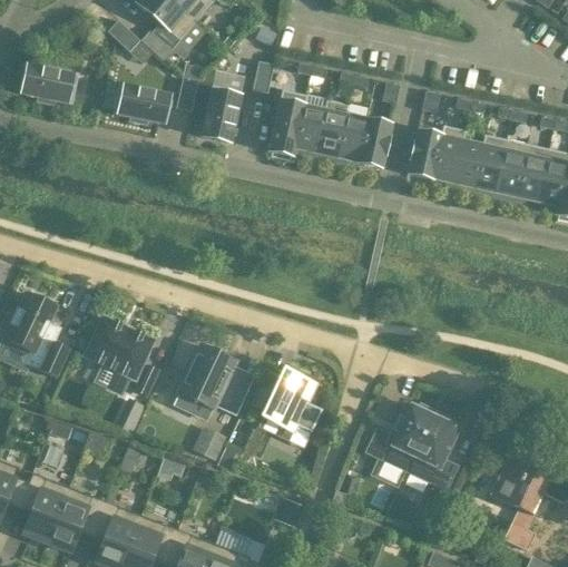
[(197,20),(173,0),(139,0),(137,2),(160,22),(152,32),(173,50),(197,20)]
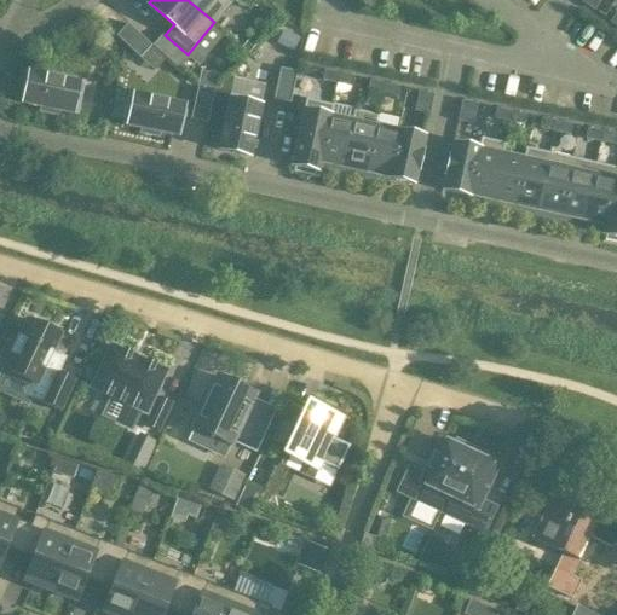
[(188,0),(214,22),(231,1),(232,0),(188,0)]
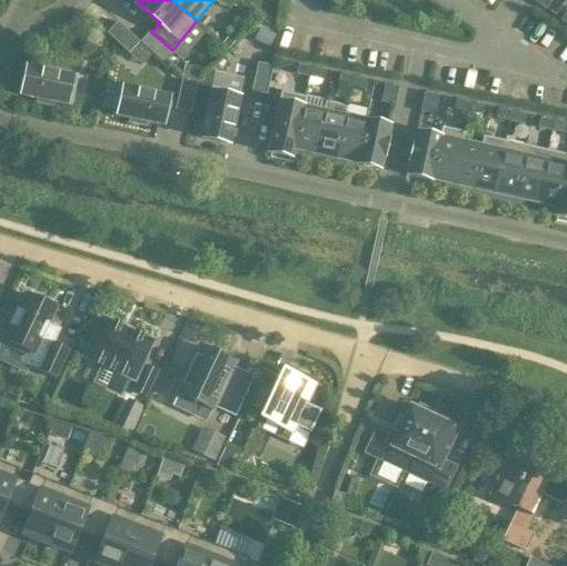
[(108,31),(130,51),(141,40),(119,19),(108,31)]
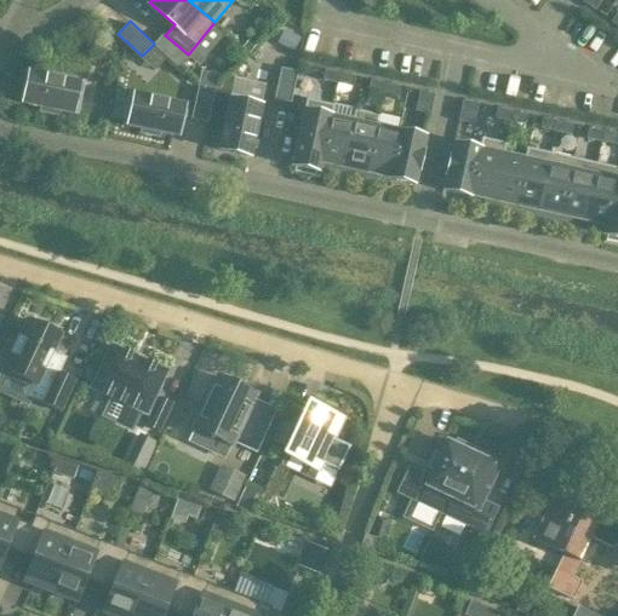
[(282,65),(275,98),(292,102),(299,69),(282,65)]
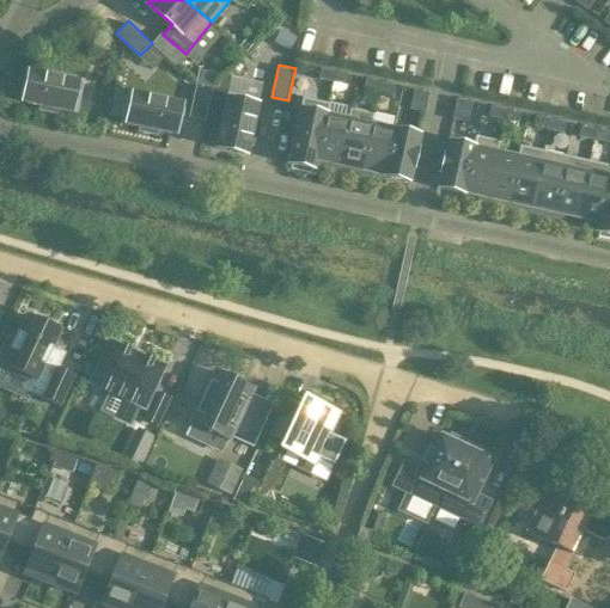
[(335,80),(337,71),(323,67),(321,78),(335,80)]
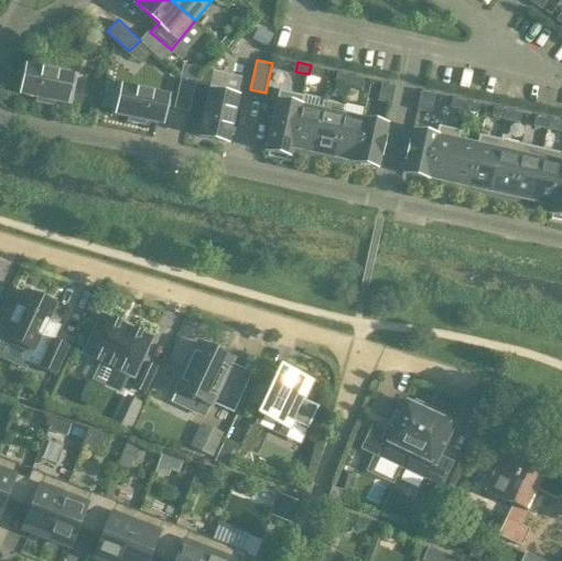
[(39,96),(42,100),(51,103),(54,99),(73,104),(78,74),(32,64),(32,67),(28,66),(22,90),(26,90),(26,94),(39,96)]
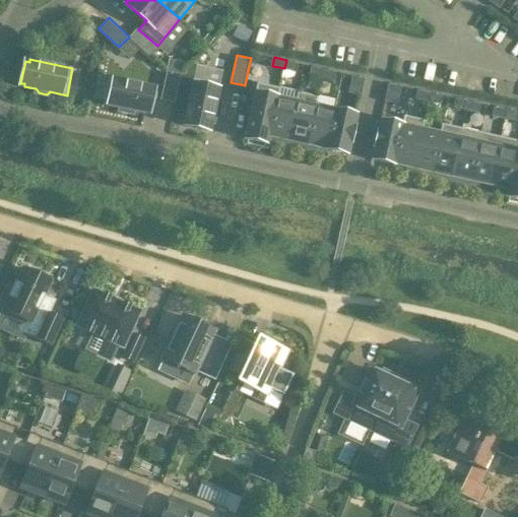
[(286,60),(284,68),(297,71),(299,62),(286,60)]
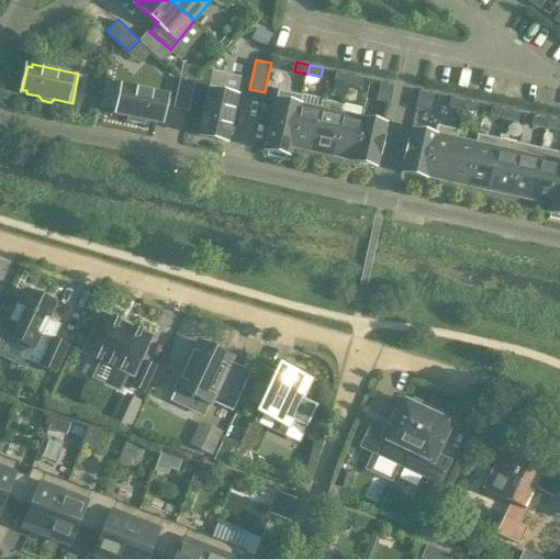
[(348,84),(350,74),(337,70),(335,80),(348,84)]
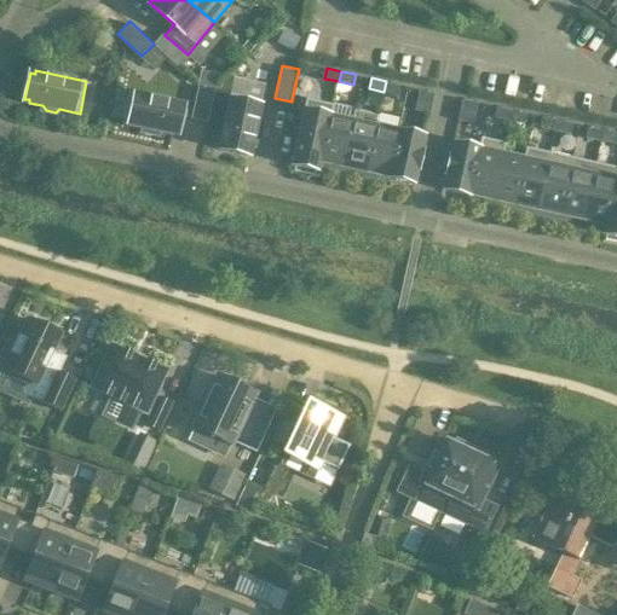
[(386,81),(384,92),(399,94),(402,85),(386,81)]
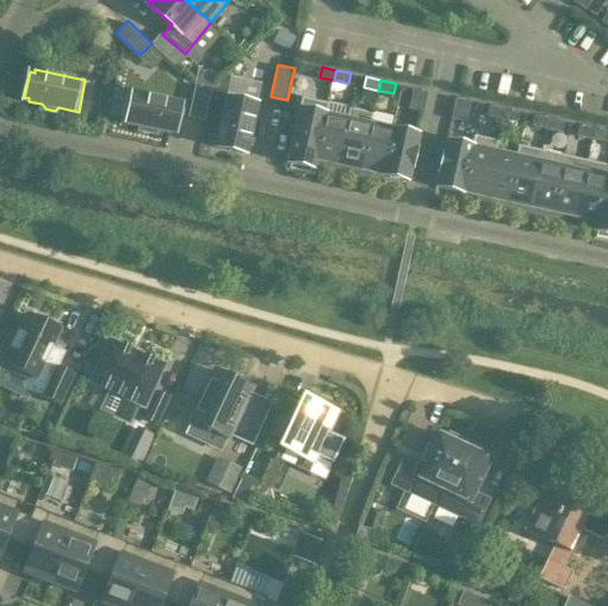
[(206,119),(212,88),(197,85),(190,116),(206,119)]
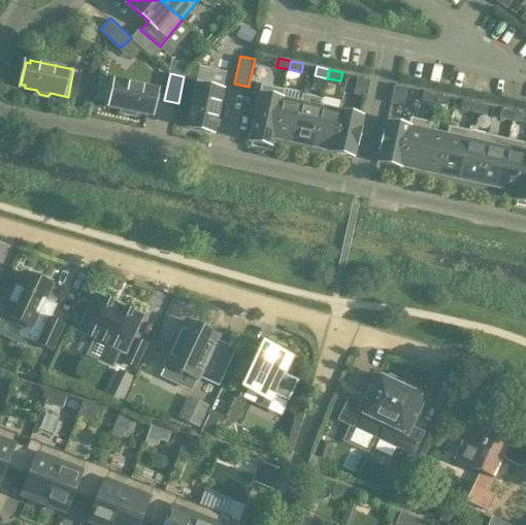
[(357,85),(369,87),(371,78),(359,75),(357,85)]
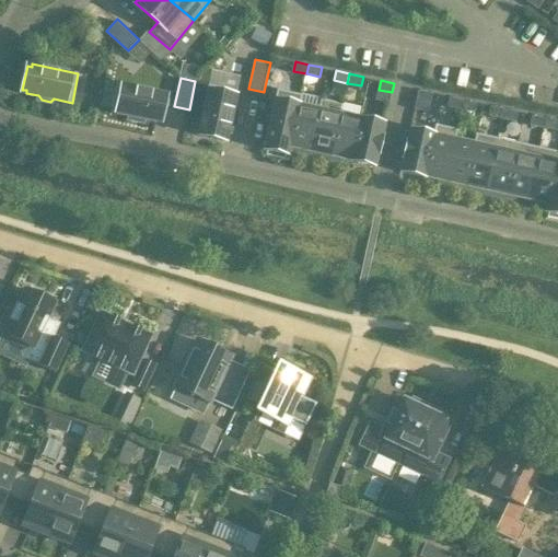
[(164,92),(118,82),(112,112),(129,115),(132,119),(141,122),(144,118),(158,120),(158,118),(162,119),(167,95),(163,94),(164,92)]
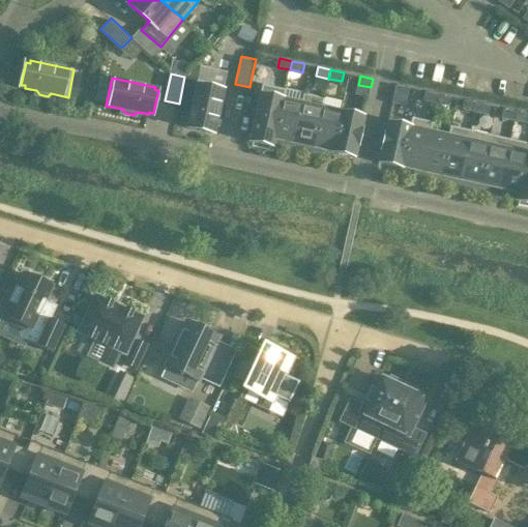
[(226,85),(198,79),(188,122),(192,123),(191,126),(213,132),(214,127),(216,128),(226,85)]
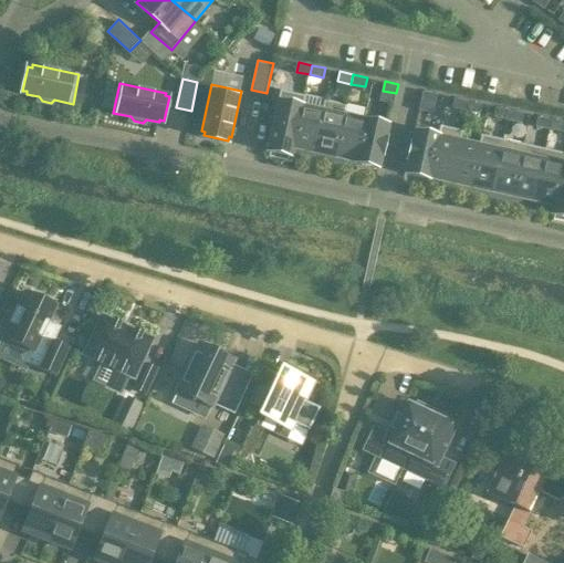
[(305,94),(281,89),(268,149),(293,155),(294,147),(293,147),(305,94)]
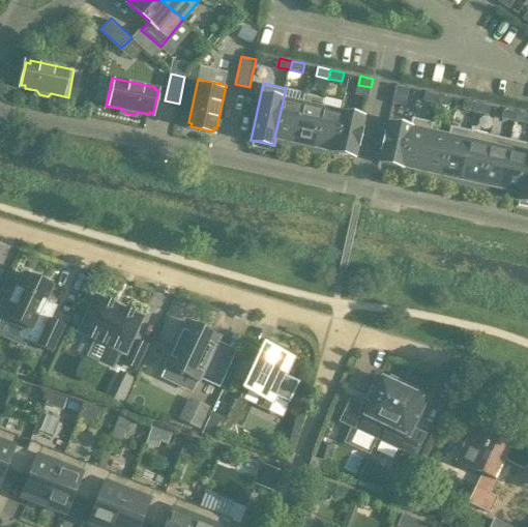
[(397,84),(394,93),(408,95),(410,87),(397,84)]
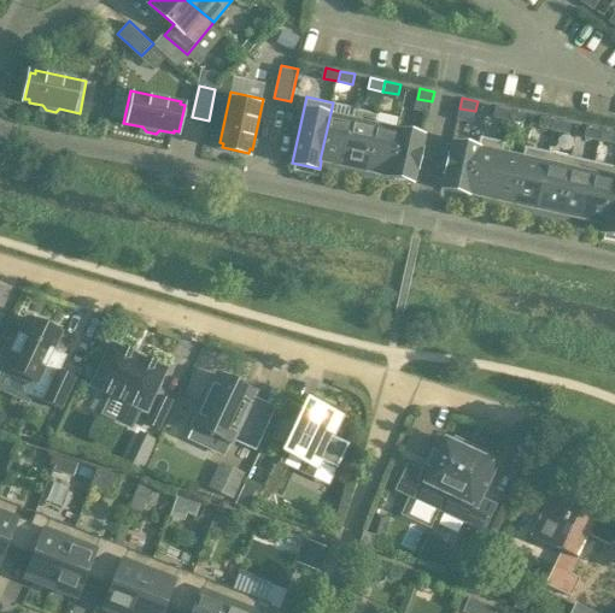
[(432,101),(417,99),(415,108),(429,112),(432,101)]
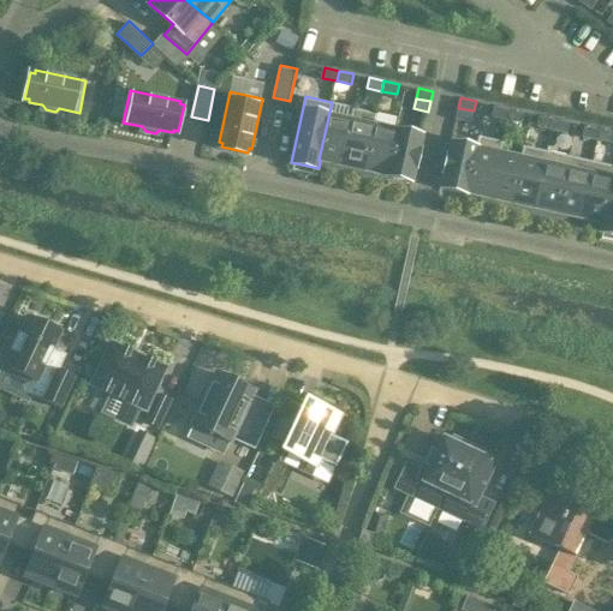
[(319,160),(320,160),(341,165),(355,107),(353,107),(351,118),(331,113),(333,102),(332,102),(319,160)]
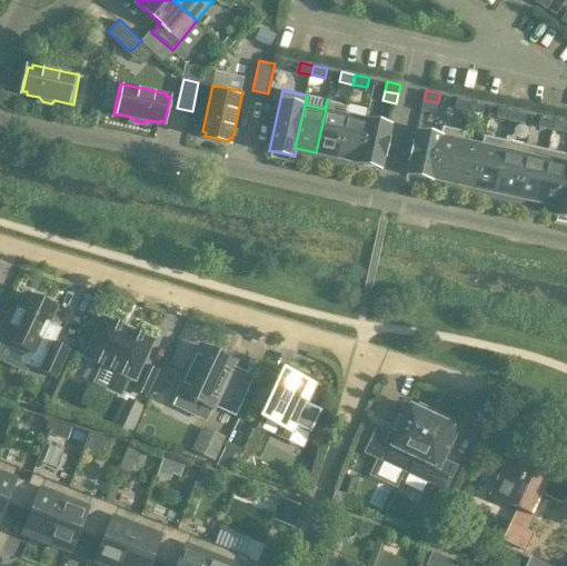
[(469,110),(471,100),(458,97),(456,107),(469,110)]
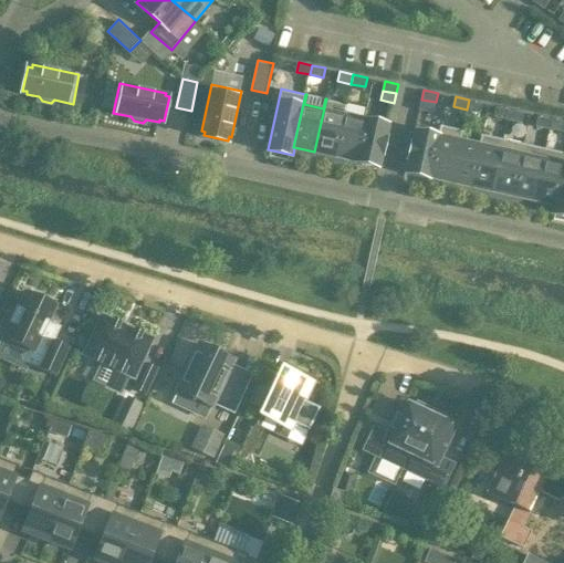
[(326,98),(314,152),(335,157),(347,103),(326,98)]
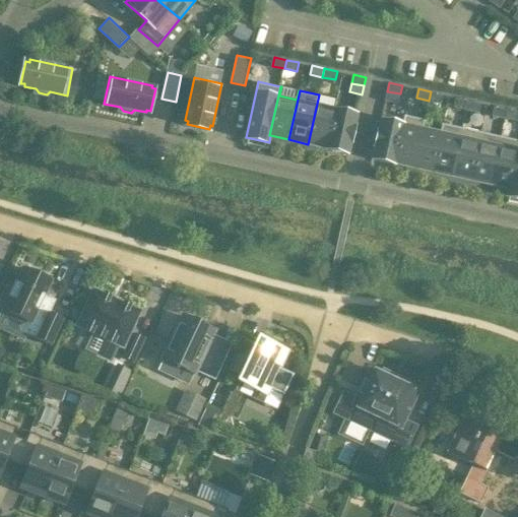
[(398,103),(400,93),(387,91),(385,100),(398,103)]
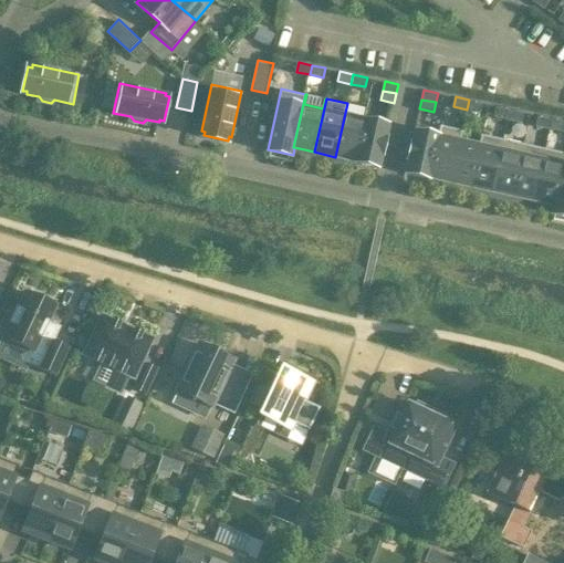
[(469,100),(467,110),(480,112),(482,103),(469,100)]
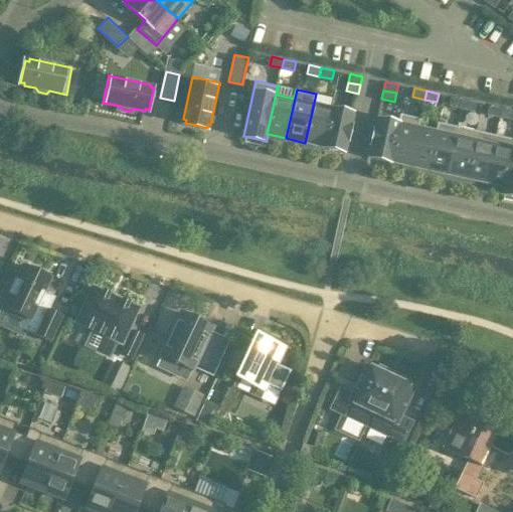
[(324,147),(328,127),(332,108),(314,104),(316,94),(305,143),(324,147)]
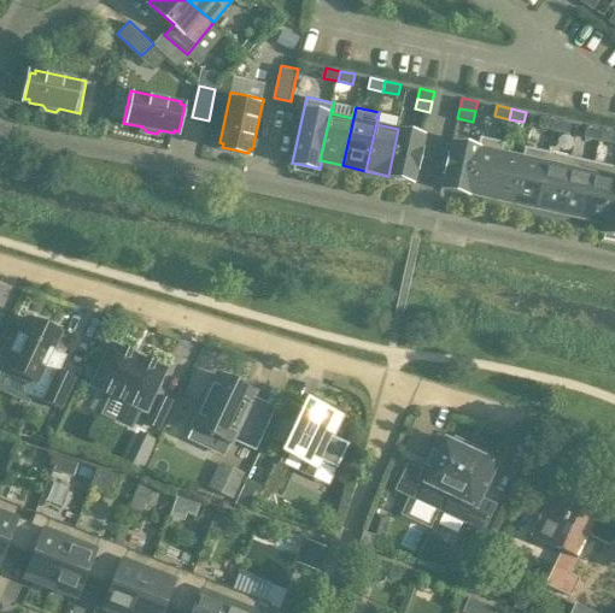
[(555,129),(556,118),(542,116),(539,125),(555,129)]
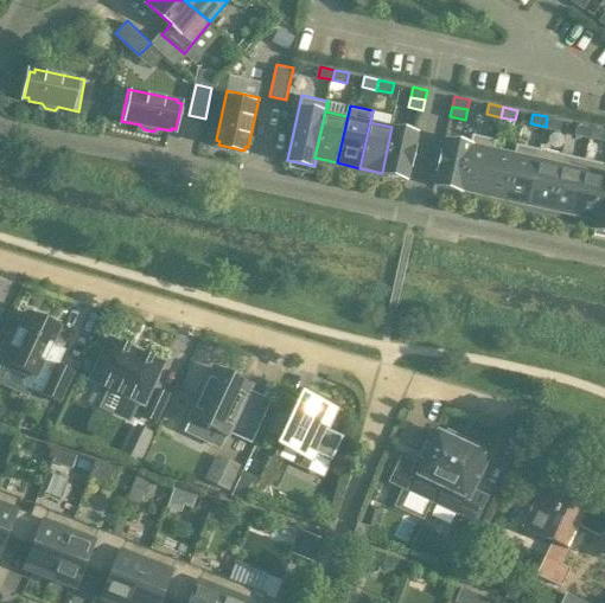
[(547,116),(546,127),(560,130),(562,120),(547,116)]
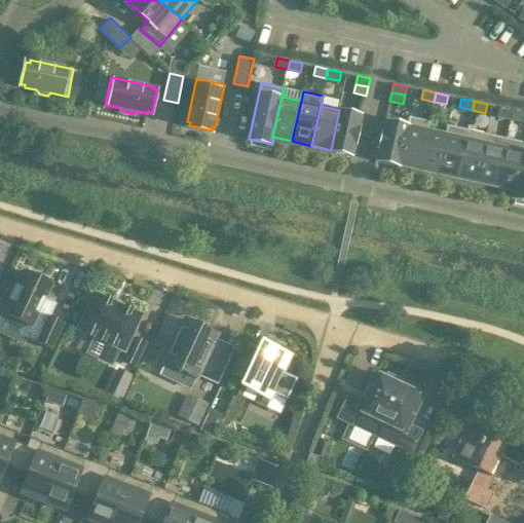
[(512,118),(513,110),(500,107),(498,116),(512,118)]
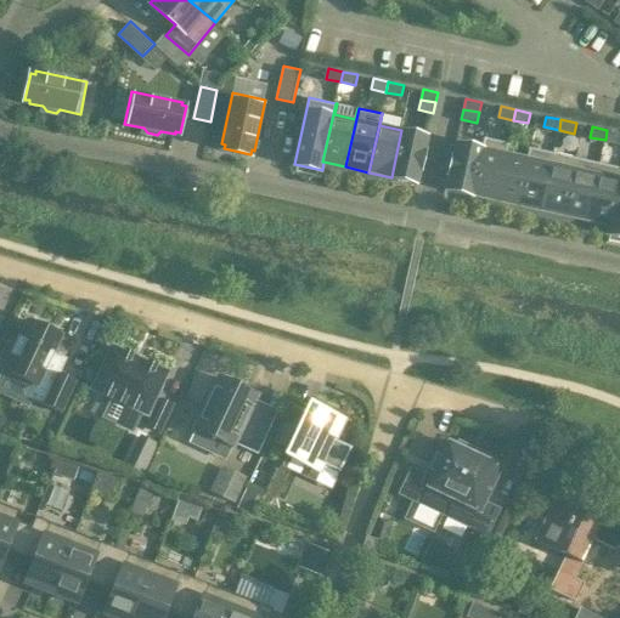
[(396,153),(423,159),(426,148),(428,135),(401,130),(396,153)]
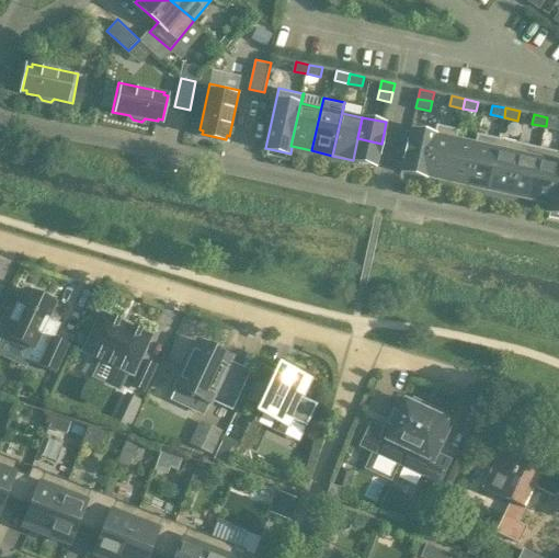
[(547,117),(546,126),(558,129),(558,120),(547,117)]
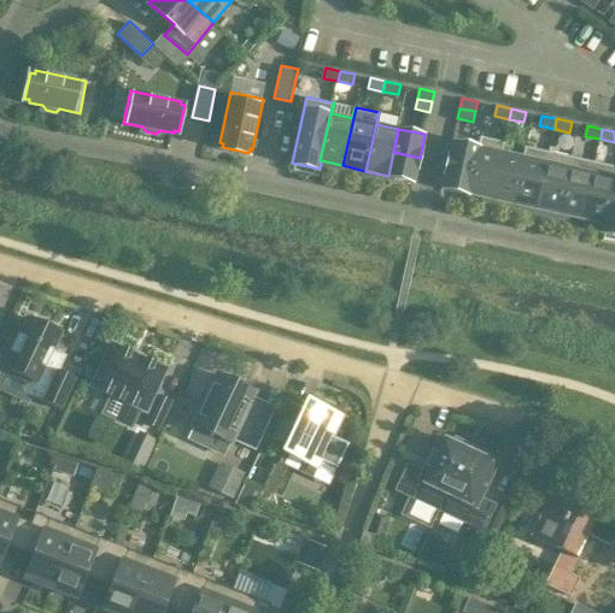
[(447,164),(474,170),(482,135),(480,135),(478,146),(452,141),(450,153),(447,164)]
